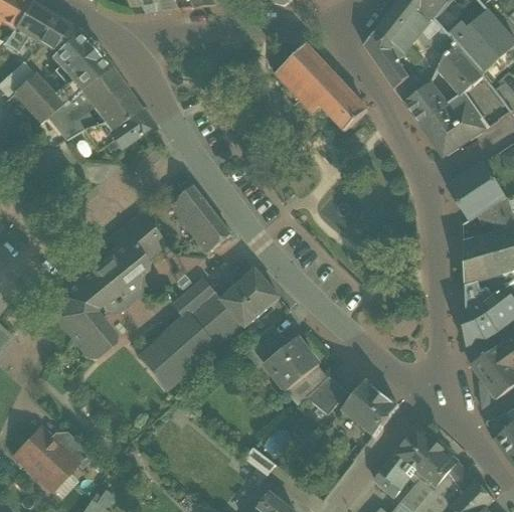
[(31,2),(27,0),(0,0),(0,20),(2,21),(14,28),(31,2)]
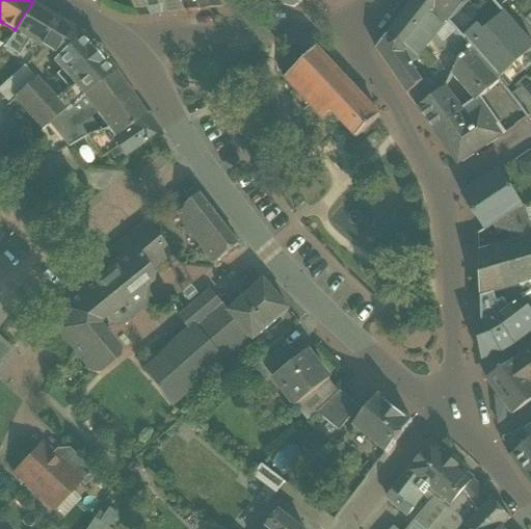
[(142,0),(150,14),(161,11),(158,0),(142,0)]
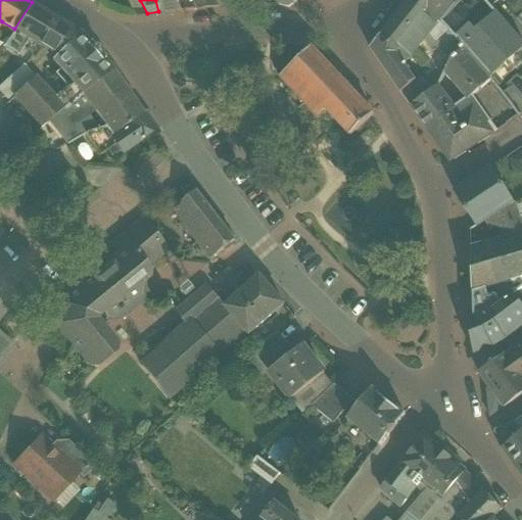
[(155,0),(158,11),(180,8),(177,0),(155,0)]
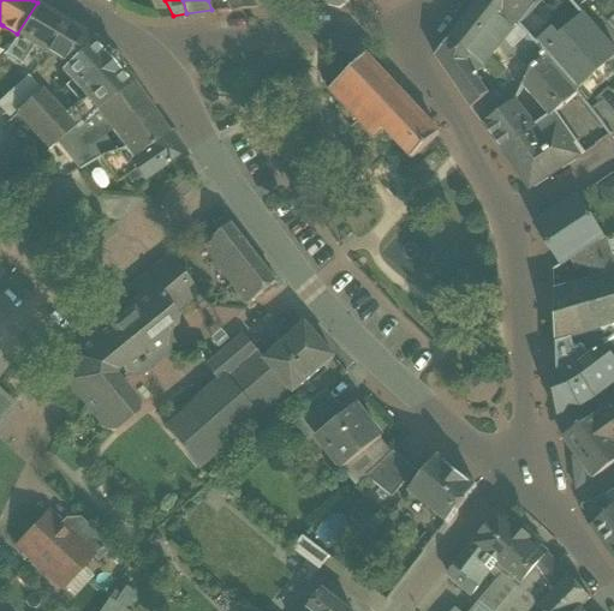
[(478,0),(452,34),(484,64),(506,37),(513,28),(483,0),(478,0)]
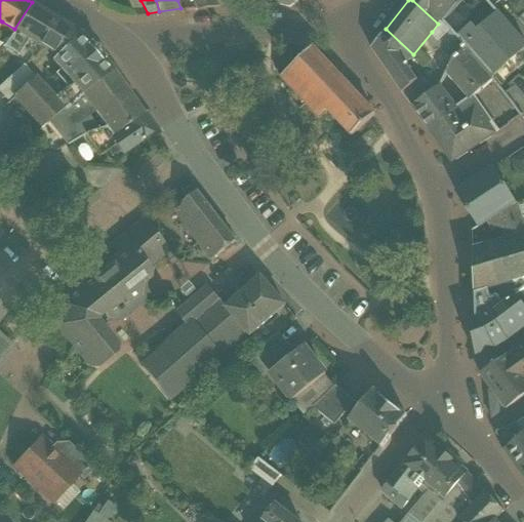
[(412,0),(438,24),(440,25),(443,21),(461,0),(412,0)]
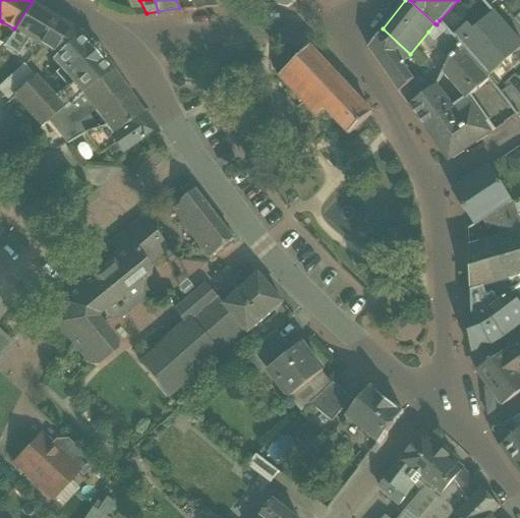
[(519,41),(484,0),(458,0),(440,20),(463,46),(488,76),(519,50),(519,41)]
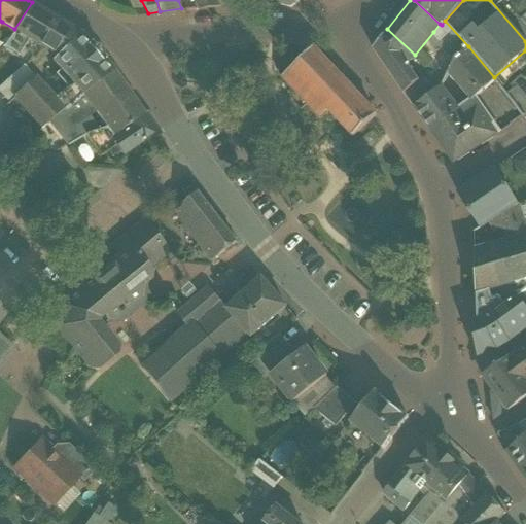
[(72,27),(32,2),(14,29),(50,50),(72,27)]
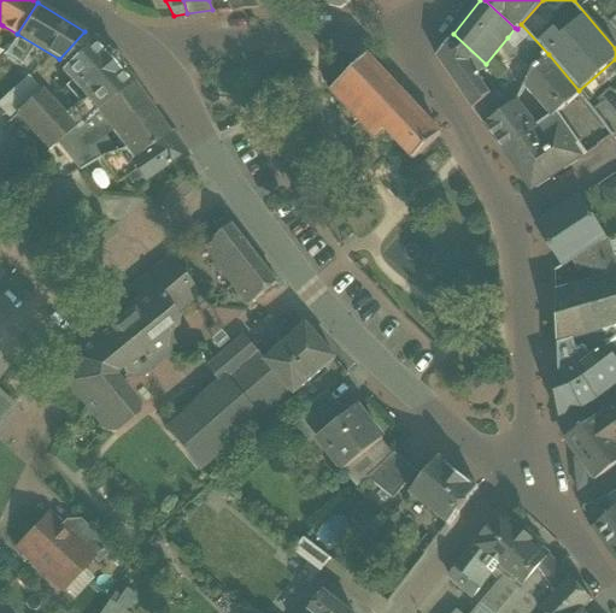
[(549,54),(521,24),(517,29),(515,28),(508,37),(533,68),(549,54)]
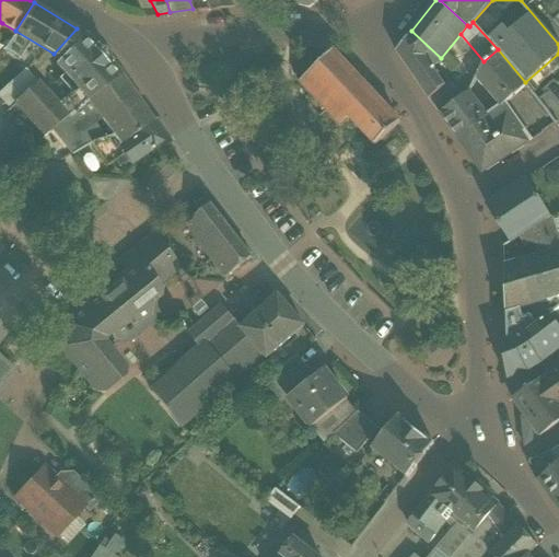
[(120,73),(84,33),(77,28),(54,54),(60,58),(56,62),(78,88),(88,99),(120,73)]
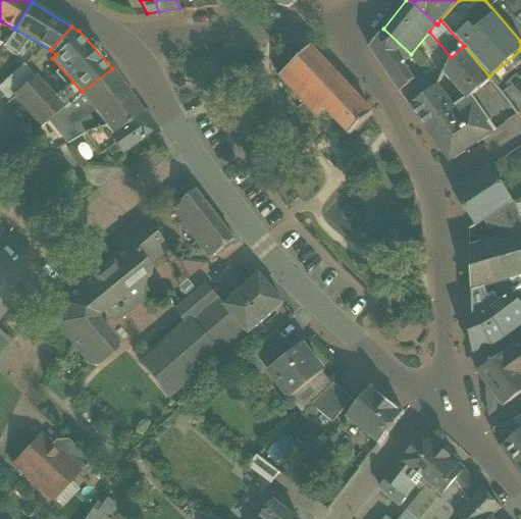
[(383,29),(369,46),(400,91),(415,79),(404,63),(411,55),(411,54),(383,29)]
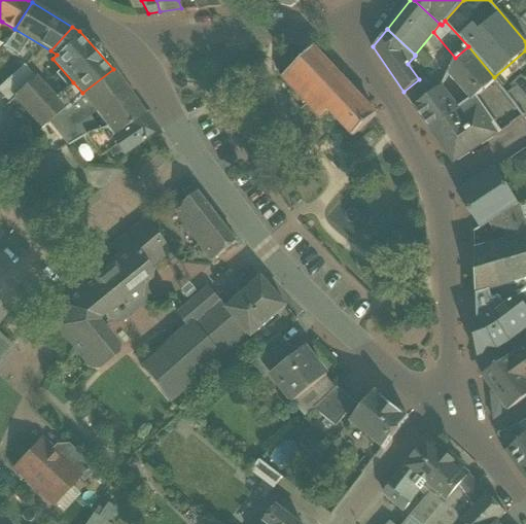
[(377,114),(313,46),(282,75),(322,119),(331,110),(354,135),(377,114)]
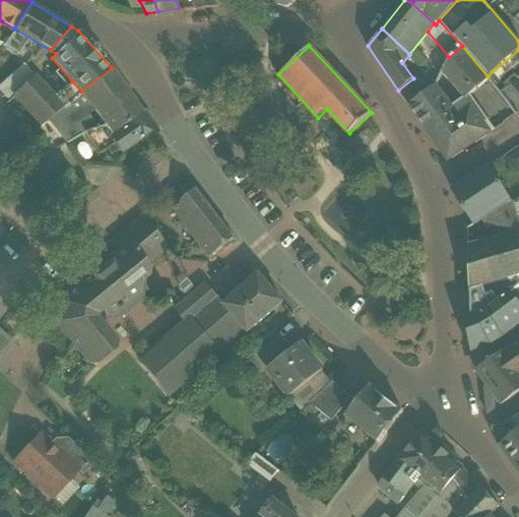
[(488,76),(462,46),(449,57),(442,70),(454,84),(465,98),(466,97),(466,98),(490,77),(488,76)]
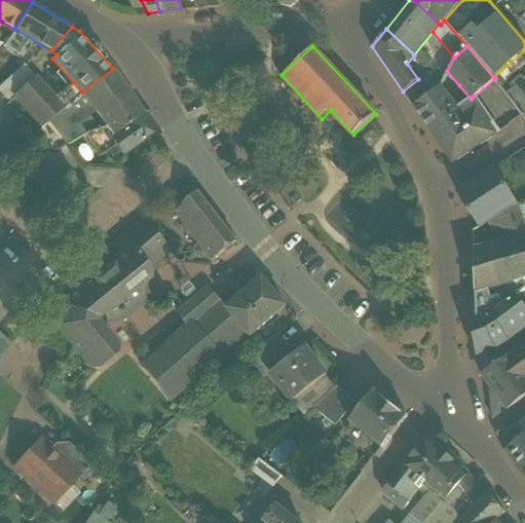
[(25,63),(3,82),(14,95),(36,75),(25,63)]
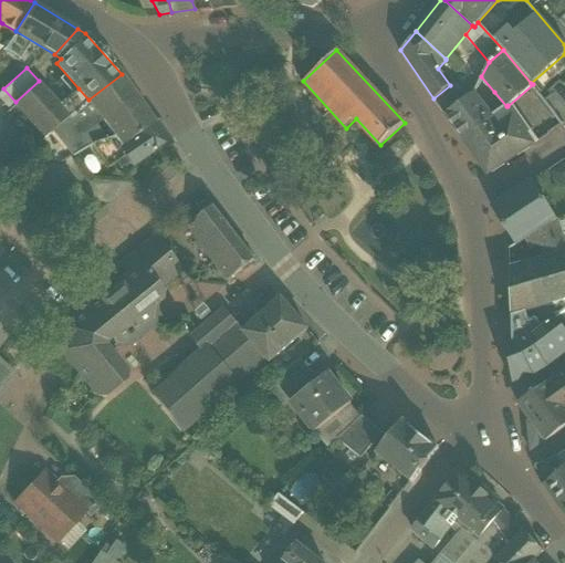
[(122,74),(89,100),(89,101),(101,117),(102,118),(136,95),(122,74)]
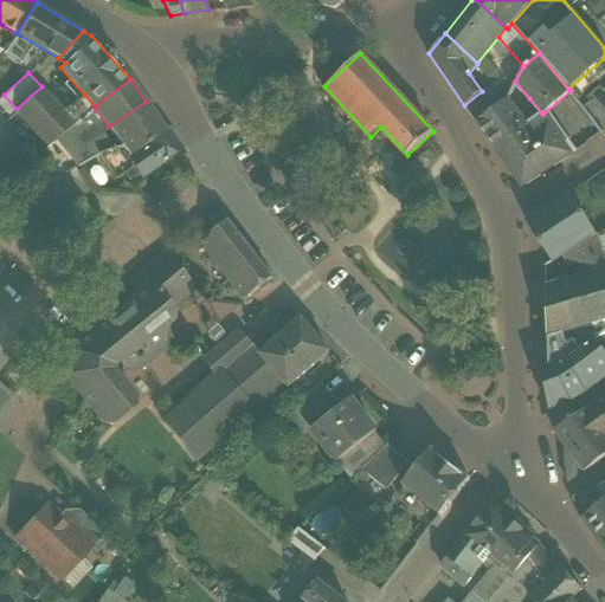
[(58,104),(42,86),(17,109),(49,143),(56,138),(75,123),(64,111),(58,104)]
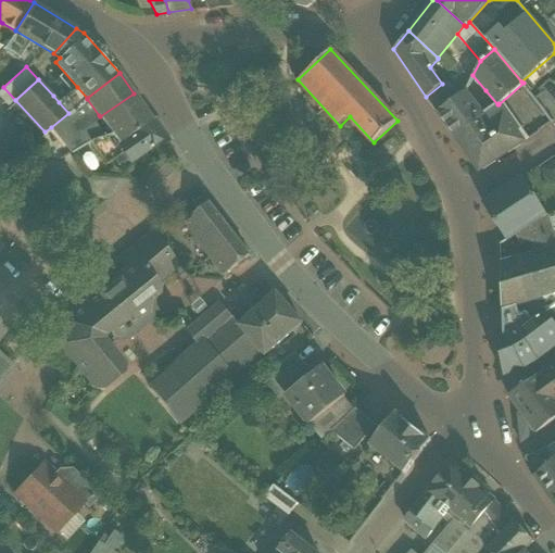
[(442,84),(426,97),(437,112),(459,95),(448,79),(442,84)]
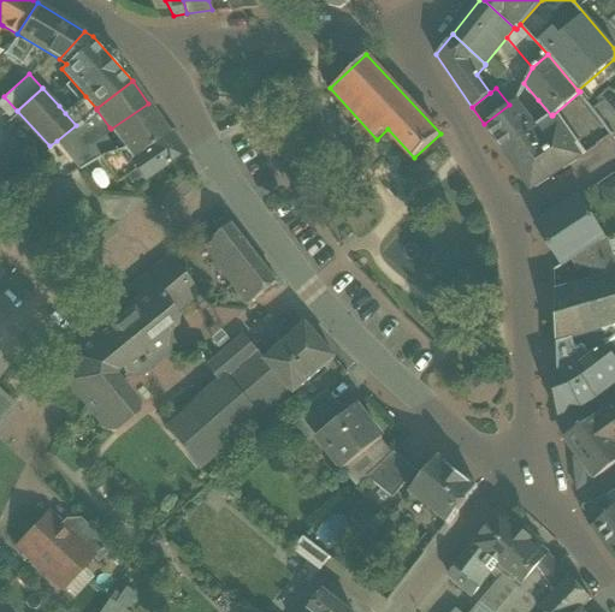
[(71,110),(65,113),(76,125),(76,126),(77,126),(96,110),(96,108),(86,96),(71,110)]
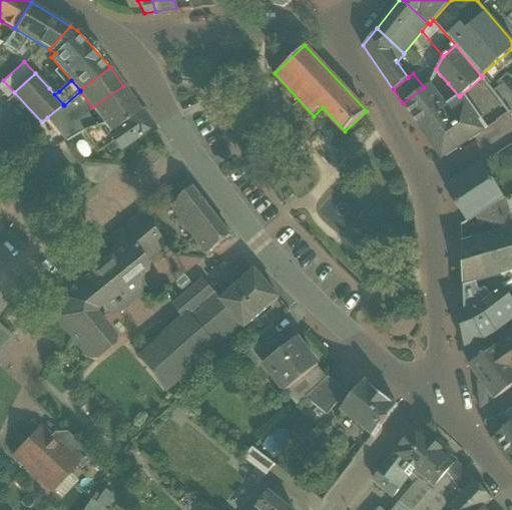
[(424,87),(403,103),(420,125),(447,105),(440,96),(430,82),(424,87)]
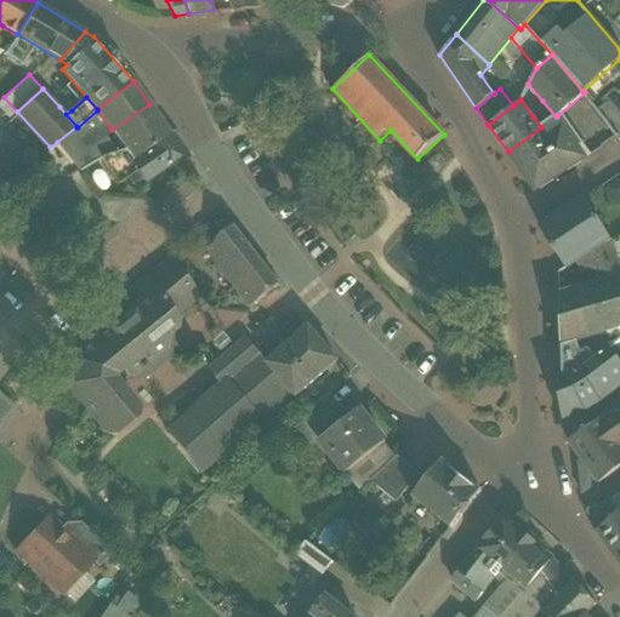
[(539,103),(542,109),(533,116),(541,127),(556,116),(542,101),(539,103)]
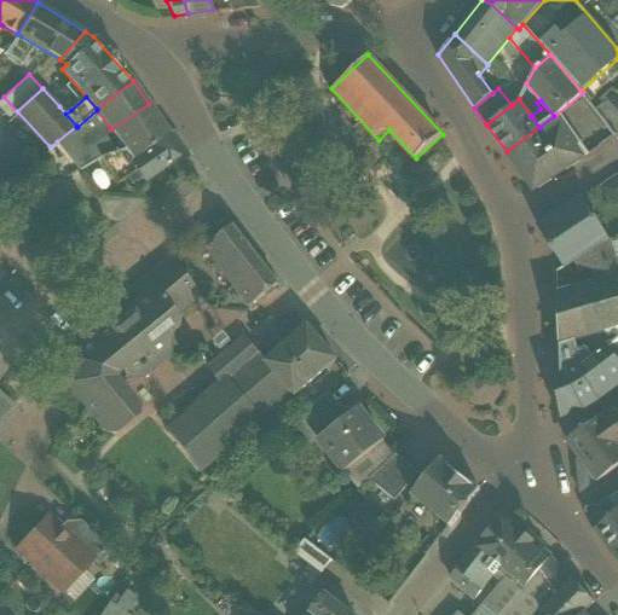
[(64,102),(59,106),(65,114),(71,110),(64,102)]
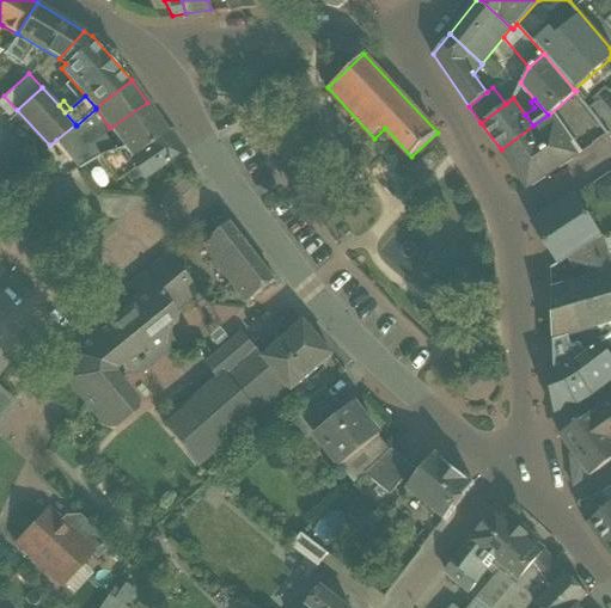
[(147,103),(110,128),(122,146),(129,158),(167,130),(147,103)]
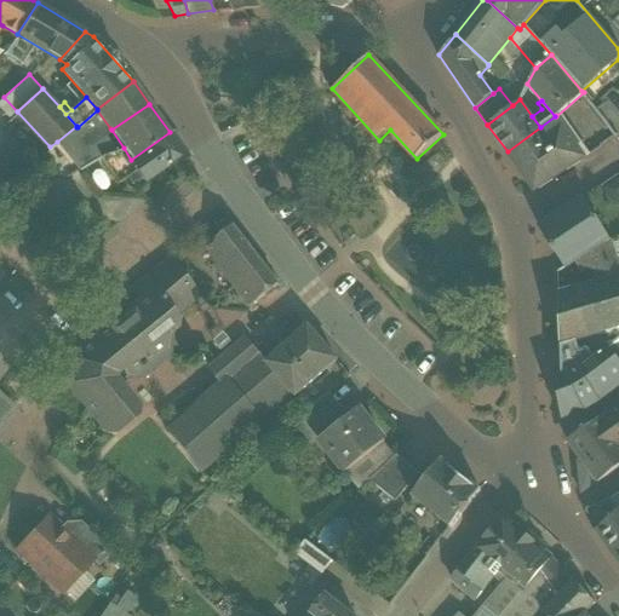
[(78,127),(76,127),(76,126),(57,142),(73,161),(105,134),(110,128),(97,110),(78,127)]
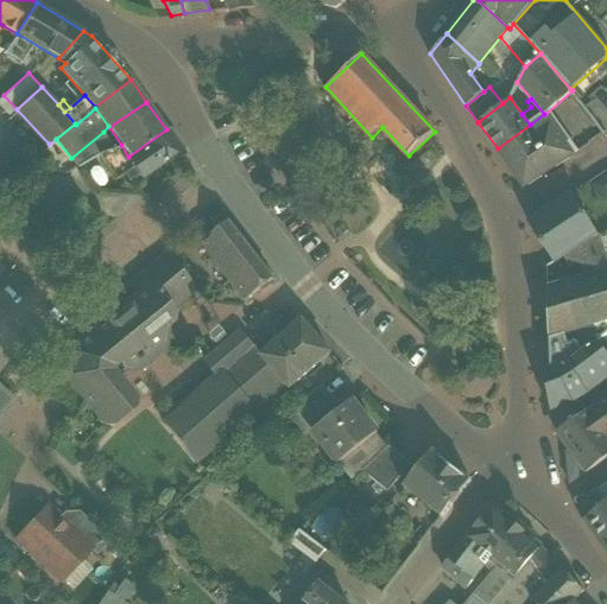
[(530,125),(498,148),(524,186),(574,153),(545,114),(545,113),(530,125)]
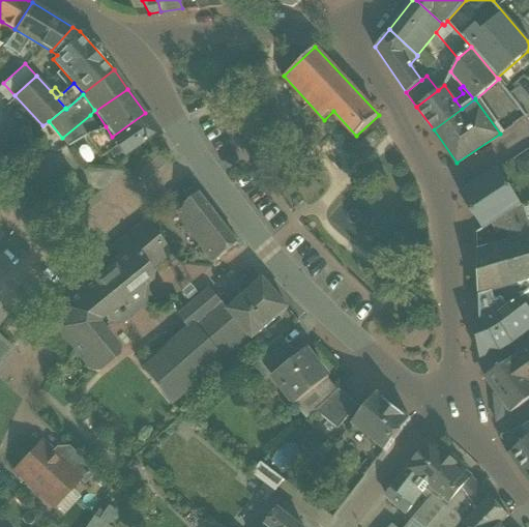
[(145,113),(112,137),(117,145),(123,154),(159,128),(147,112),(145,113)]
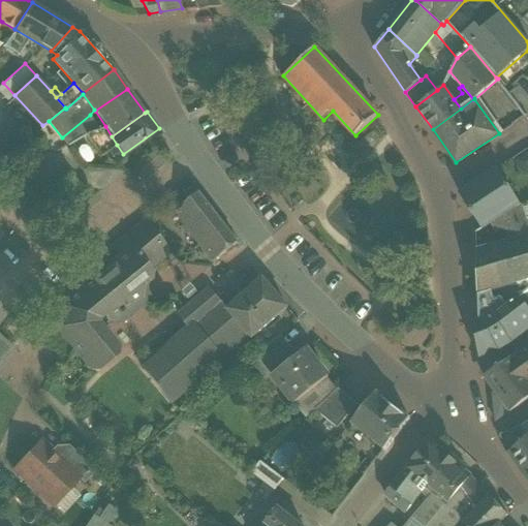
[(98,126),(90,115),(62,137),(67,143),(84,133),(86,132),(100,128),(98,126)]
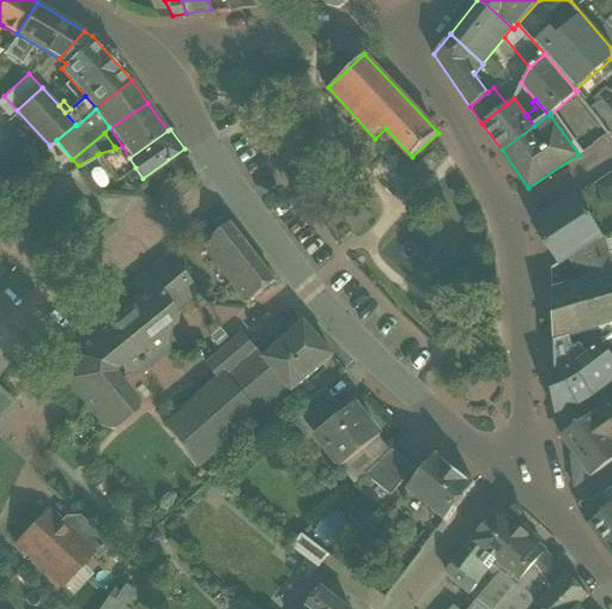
[(116,148),(100,153),(117,180),(135,168),(129,158),(122,146),(116,148)]
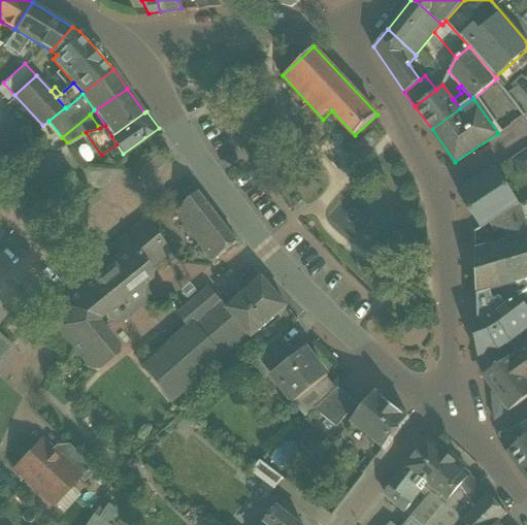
[(523,169),(526,167),(526,149),(517,153),(523,169)]
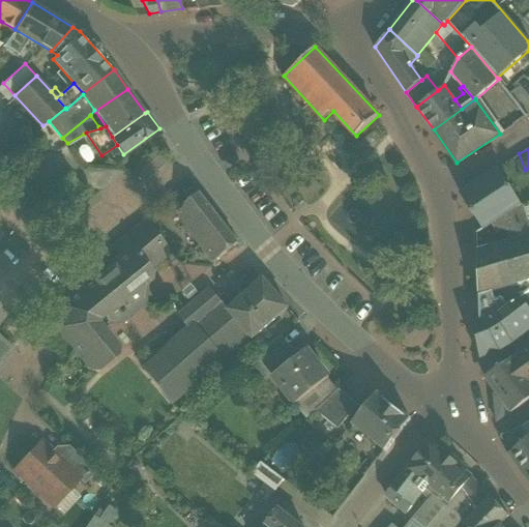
[(498,168),(461,193),(485,228),(521,204),(498,168)]
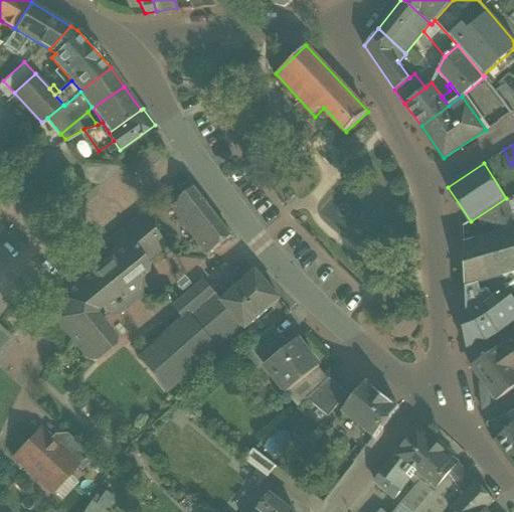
[(60,164),(43,190),(57,199),(74,174),(60,164)]
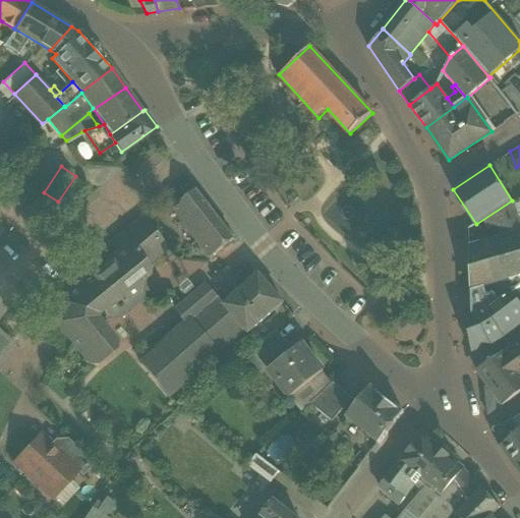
[(75,176),(58,202),(65,207),(87,184),(75,176)]
